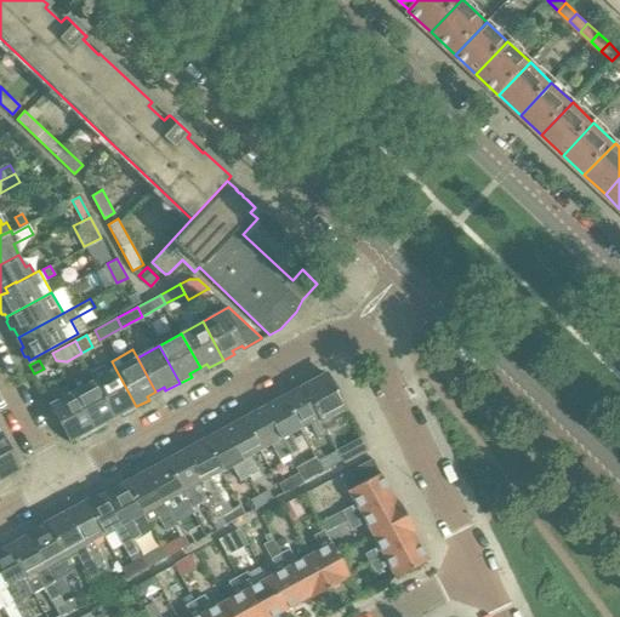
[(90,372),(94,381),(113,415),(121,410),(123,413),(136,406),(115,369),(108,373),(103,365),(90,372)]
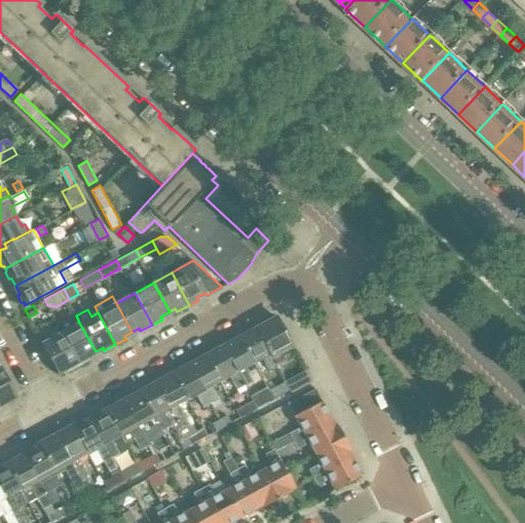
[(262,323),(256,327),(276,364),(285,359),(280,350),(292,344),(276,315),(273,316),(272,315),(261,322),(262,323)]
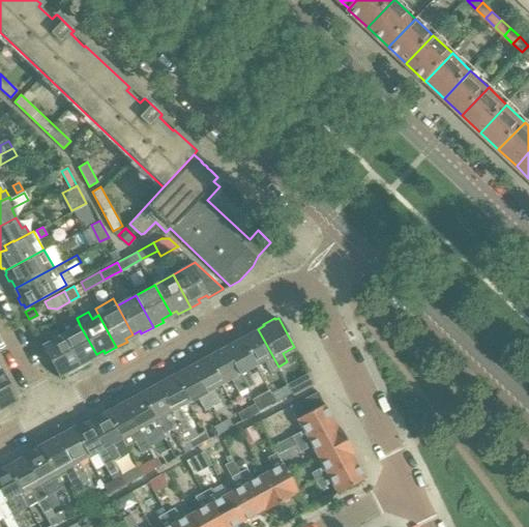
[(80,325),(62,334),(80,368),(91,361),(89,358),(96,354),(80,325)]
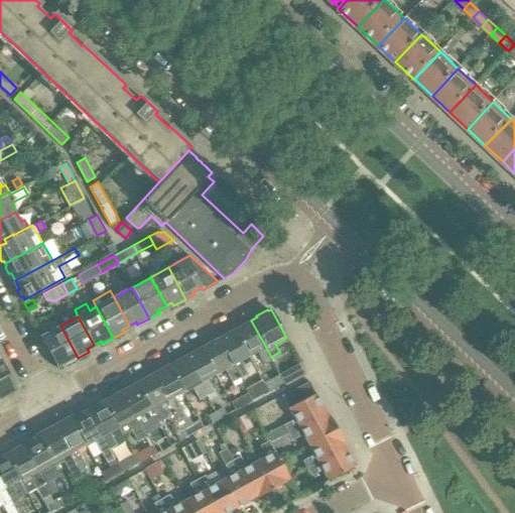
[(244,322),(234,328),(248,355),(258,350),(265,363),(272,359),(271,357),(251,321),(245,324),(244,322)]
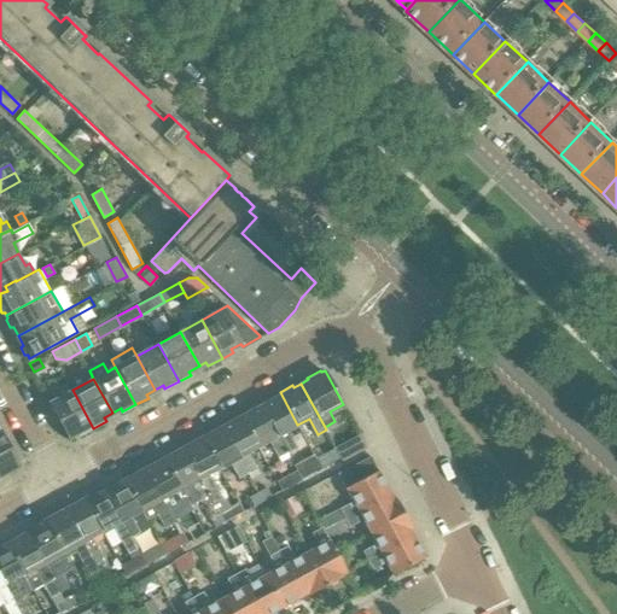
[(93,428),(73,390),(51,402),(63,426),(64,427),(67,432),(67,433),(68,433),(69,437),(79,432),(80,434),(93,428)]
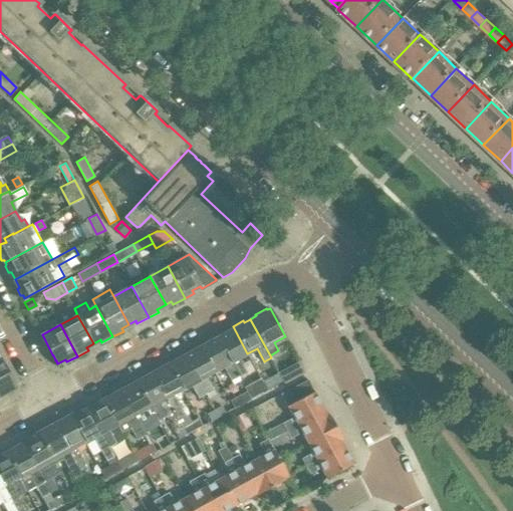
[(223,333),(218,336),(238,375),(246,371),(239,358),(247,353),(233,326),(222,332),(223,333)]
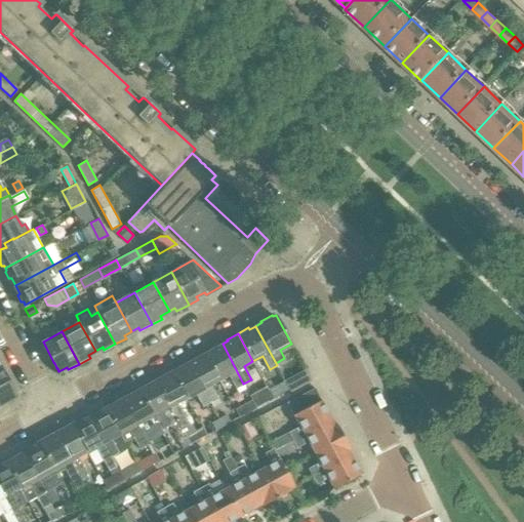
[(215,346),(205,351),(219,379),(229,374),(236,388),(237,387),(239,391),(246,388),(243,384),(223,344),(216,347),(215,346)]
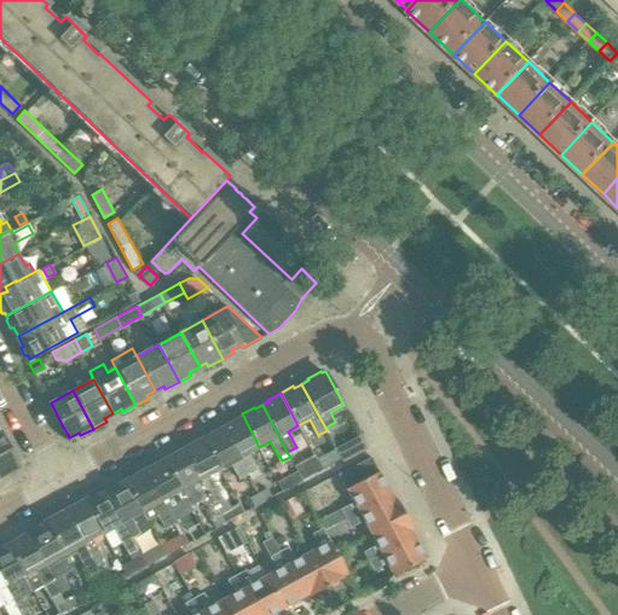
[(230,423),(223,427),(248,473),(258,468),(248,453),(259,447),(242,413),(229,421),(230,423)]
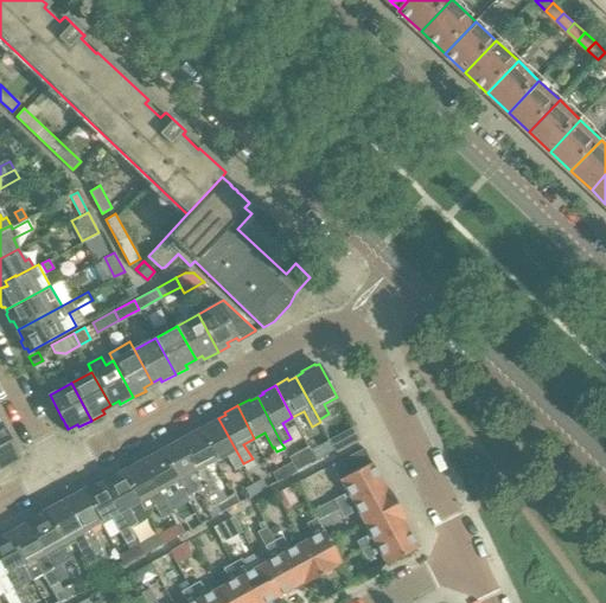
[(211,419),(198,427),(216,459),(227,454),(235,468),(243,463),(218,418),(212,422),(211,419)]
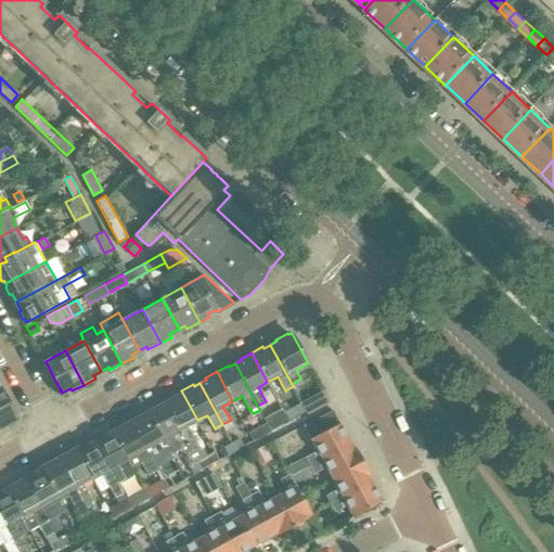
[(0,426),(1,426),(3,428),(10,425),(10,422),(16,418),(0,386),(0,426)]
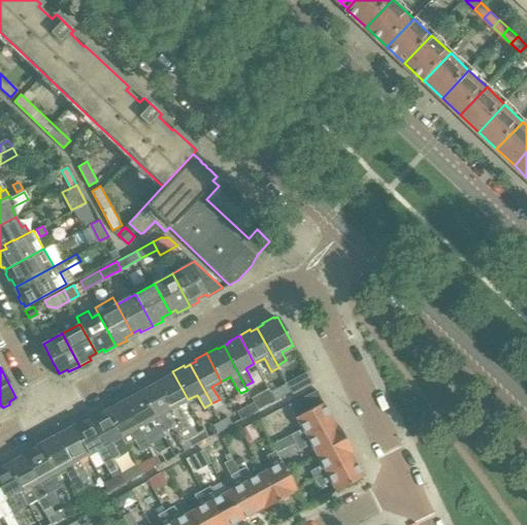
[(287,383),(291,390),(311,380),(306,370),(287,382),(287,383)]
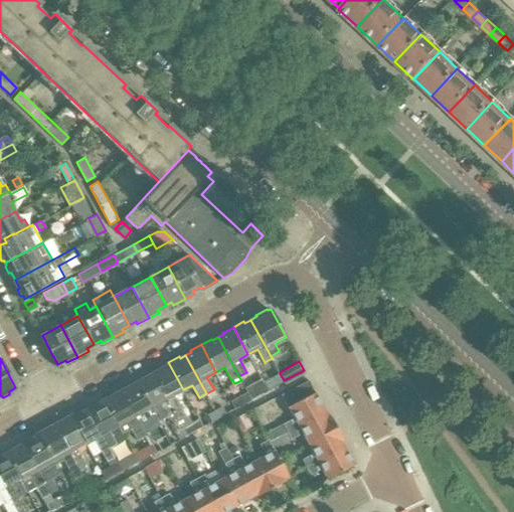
[(159,370),(153,373),(186,434),(203,424),(199,417),(190,422),(174,394),(183,389),(168,362),(158,368),(159,370)]
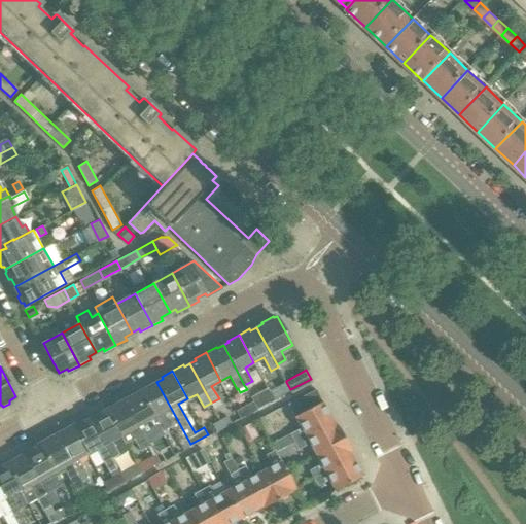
[(265,383),(267,387),(274,398),(290,389),(286,382),(278,386),(273,378),(265,383)]
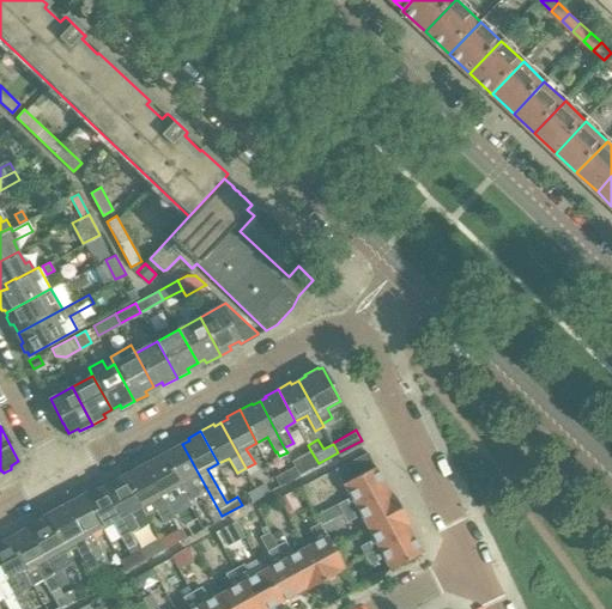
[(162,452),(187,499),(188,500),(199,494),(213,521),(222,516),(182,444),(175,448),(174,445),(162,452)]
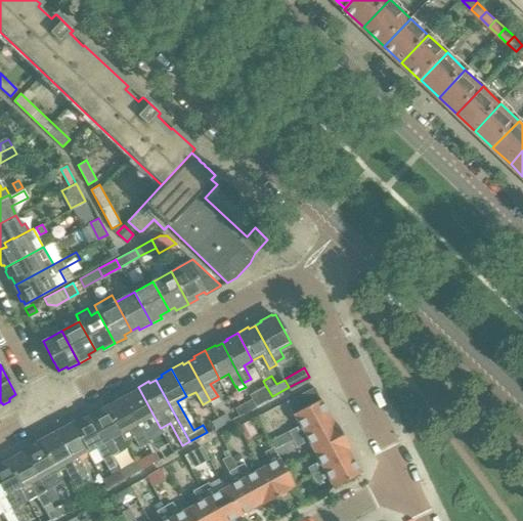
[(249,394),(252,398),(256,405),(272,396),(265,385),(249,394)]
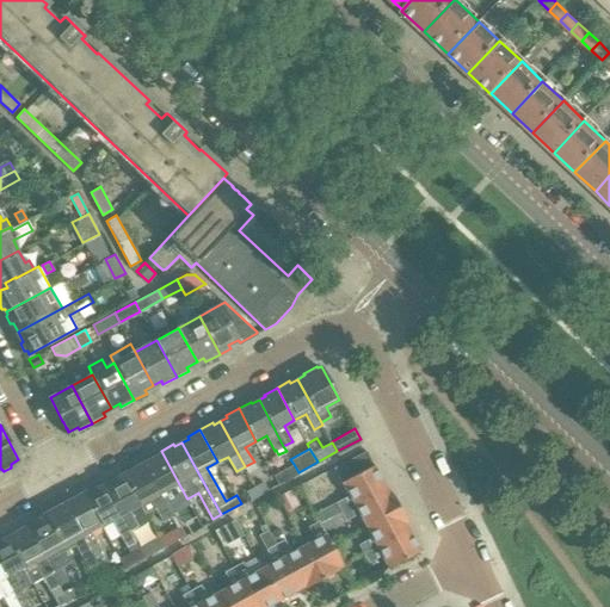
[(314,512),(319,519),(320,521),(340,511),(387,487),(375,464),(367,450),(333,465),(342,479),(349,493),(340,497),(314,512)]
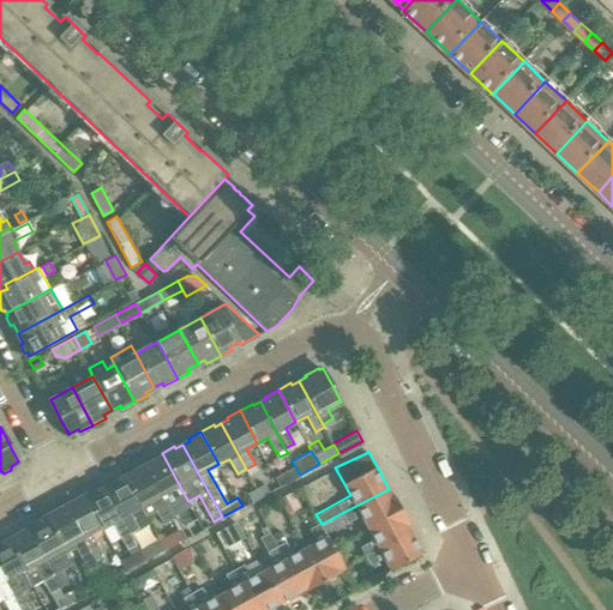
[(150,461),(144,465),(169,511),(187,500),(162,453),(149,459),(150,461)]
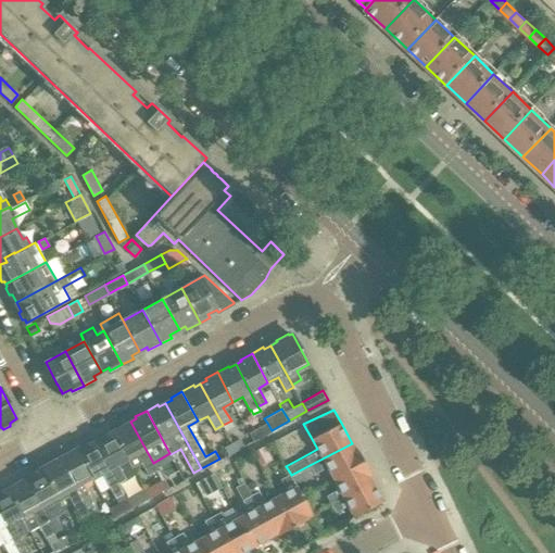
[(123,423),(112,429),(127,460),(138,454),(148,473),(156,468),(153,463),(130,422),(124,425),(123,423)]
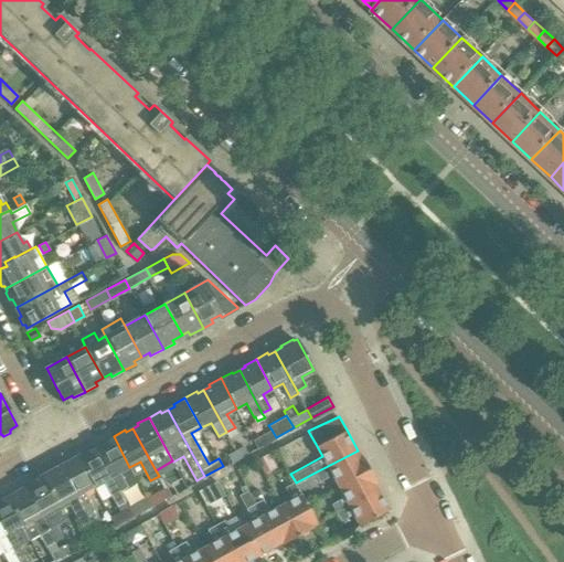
[(276,437),(272,430),(254,438),(258,447),(276,437)]
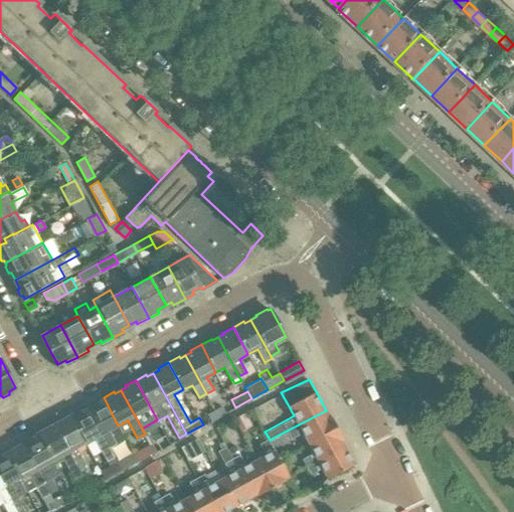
[(94,405),(89,408),(110,447),(117,443),(116,442),(125,437),(118,425),(104,397),(93,403),(94,405)]
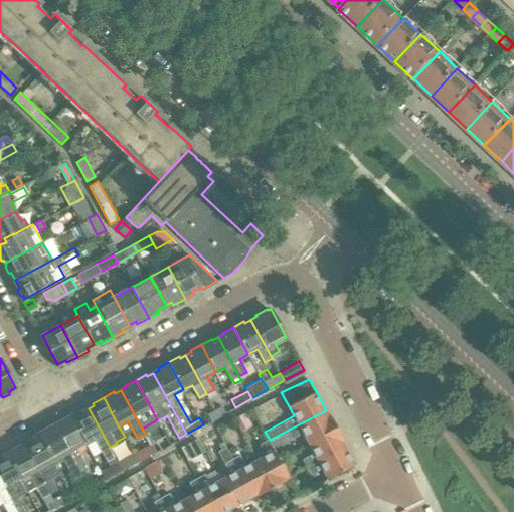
[(222,404),(214,408),(218,416),(226,412),(222,404)]
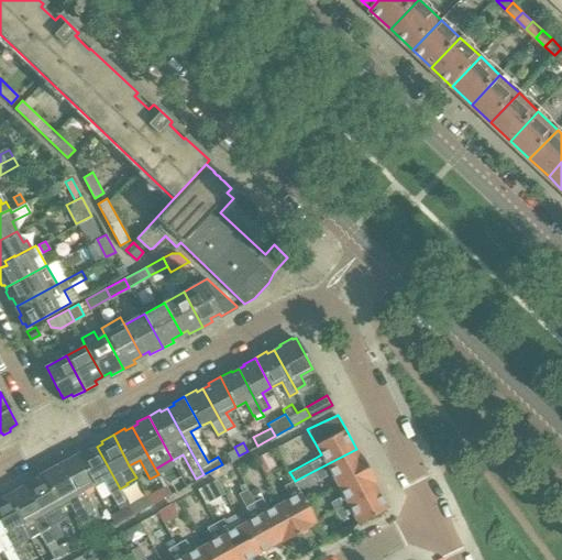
[(89,448),(77,454),(94,484),(103,479),(118,504),(125,500),(120,489),(97,447),(90,450),(89,448)]
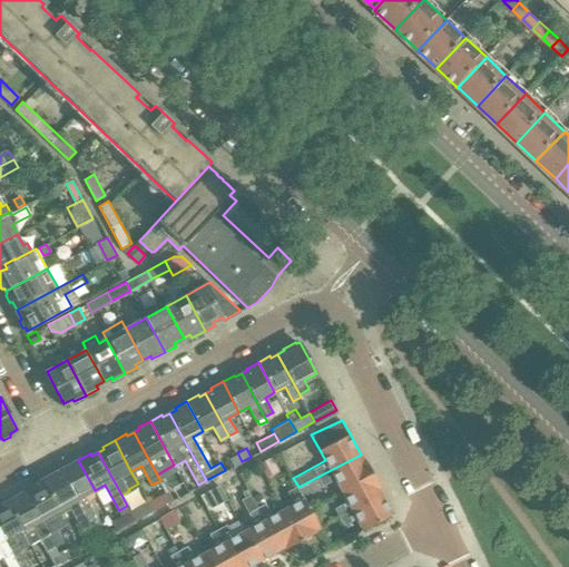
[(242,461),(237,452),(229,457),(234,466),(242,461)]
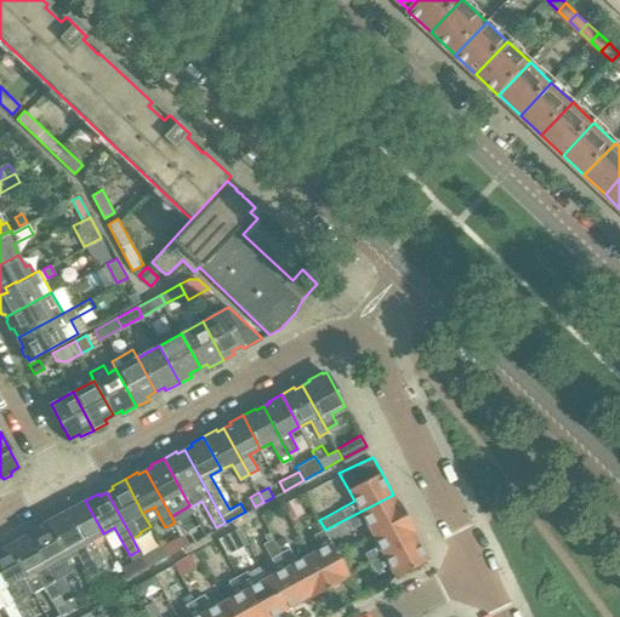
[(284,502),(293,516),(306,510),(297,495),(284,502)]
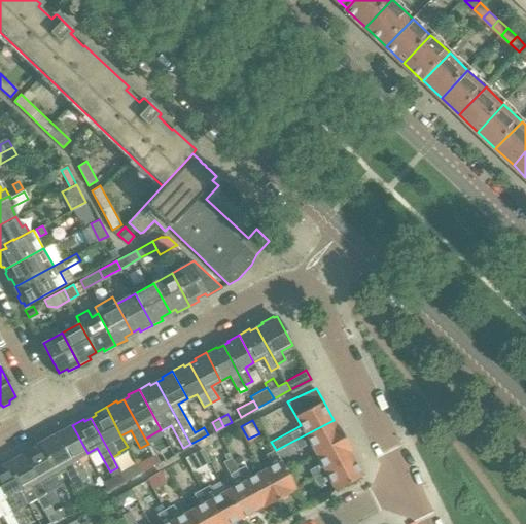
[(293,441),(276,450),(280,457),(299,448),(305,445),(303,441),(307,439),(315,453),(344,437),(337,423),(336,423),(334,420),(293,441)]
